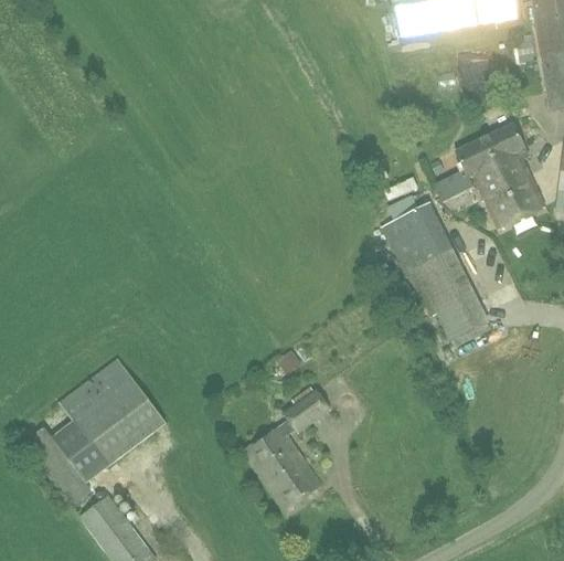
[(392,0),(400,42),(522,22),(519,0),(392,0)]
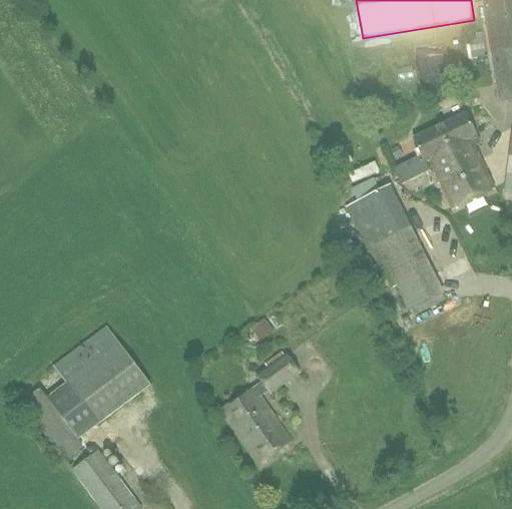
[(484,0),(492,48),(500,98),(511,96),(511,0),(484,0)]
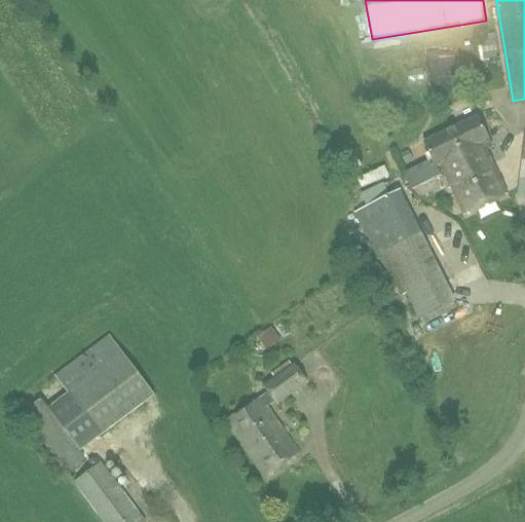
[(466,82),(459,50),(432,57),(439,88),(466,82)]
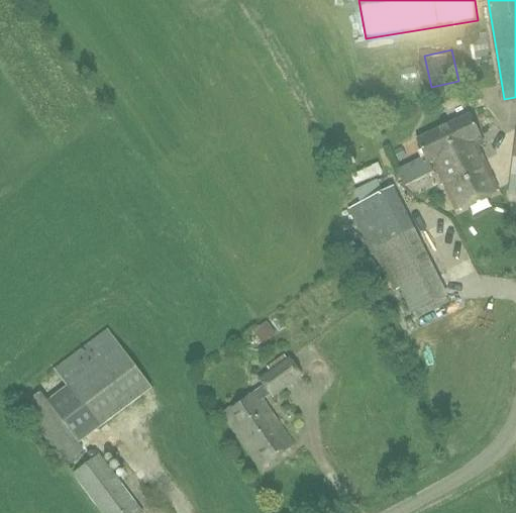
[(399,172),(402,177),(405,183),(432,168),(429,163),(428,160),(433,157),(435,162),(473,142),(483,137),(469,109),(416,135),(425,154),(401,166),(403,170),(399,172)]
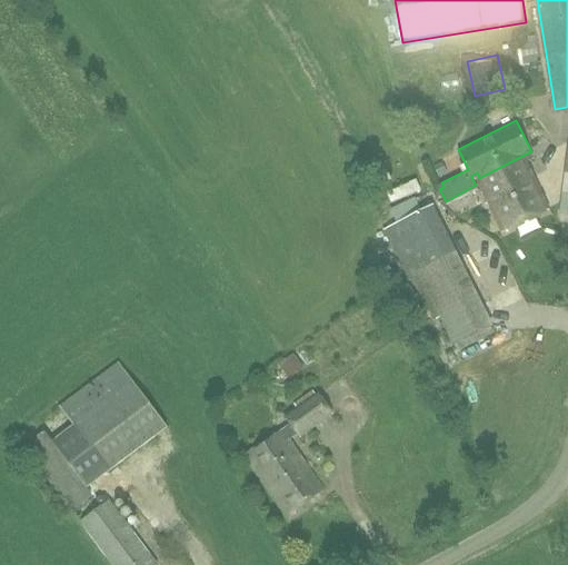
[(545,204),(520,157),(479,178),(502,225),(545,204)]
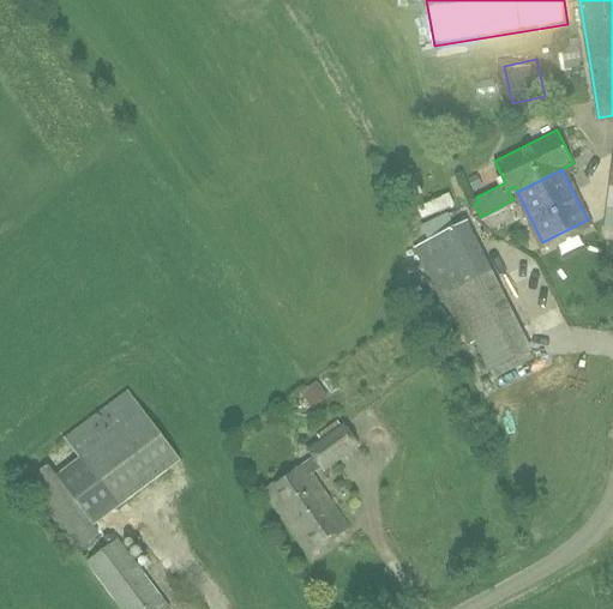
[(494,273),(466,218),(413,245),(439,300),(494,273)]
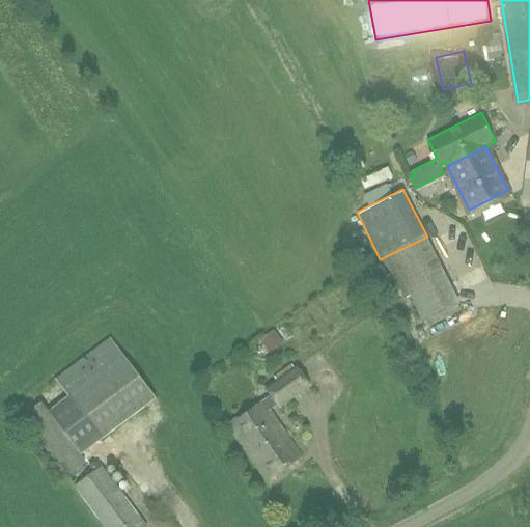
[(375,253),(366,257),(373,274),(383,270),(375,253)]
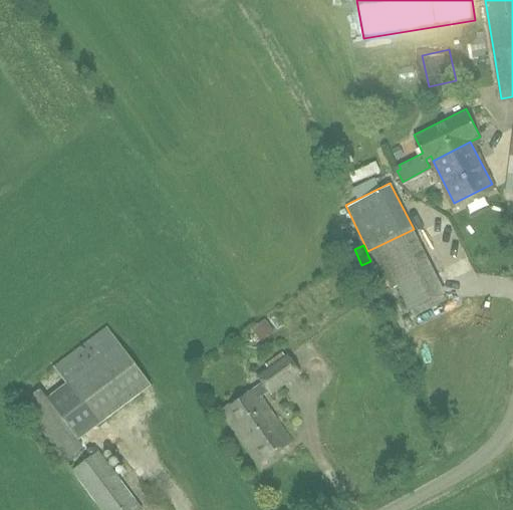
[(275,320),(263,323),(267,336),(279,333),(275,320)]
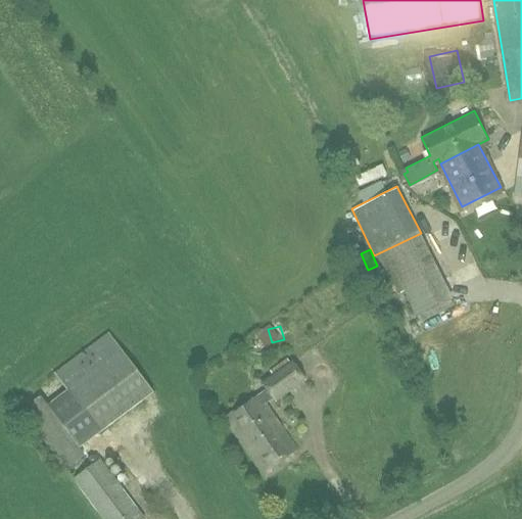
[(100,430),(153,389),(107,329),(54,370),(100,430)]
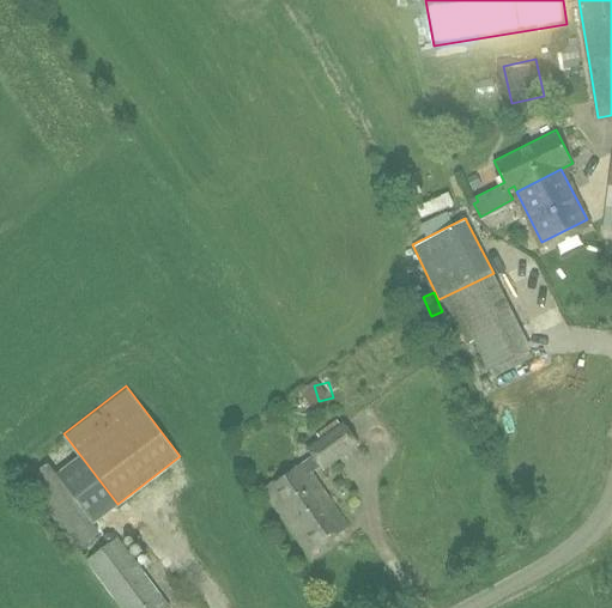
[(322,467),(358,442),(343,419),(307,444),(313,453),(264,487),(308,552),(347,524),(310,469),(320,462),(322,467)]
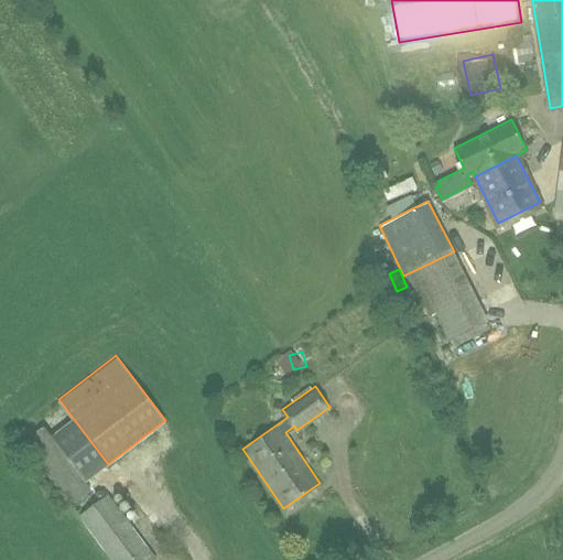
[(22,440),(69,504),(91,487),(43,424),(22,440)]
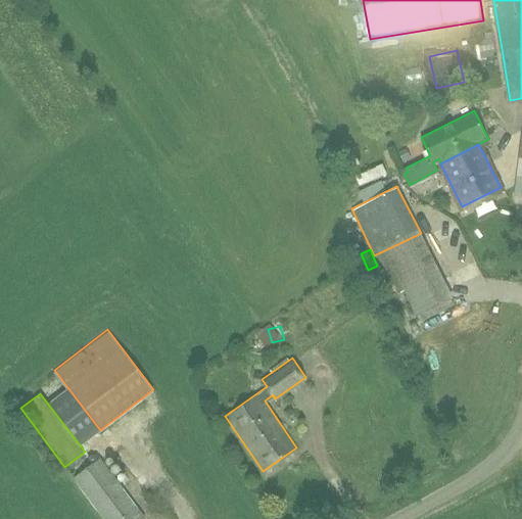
[(100,456),(77,473),(73,476),(103,518),(140,518),(144,516),(100,456)]
